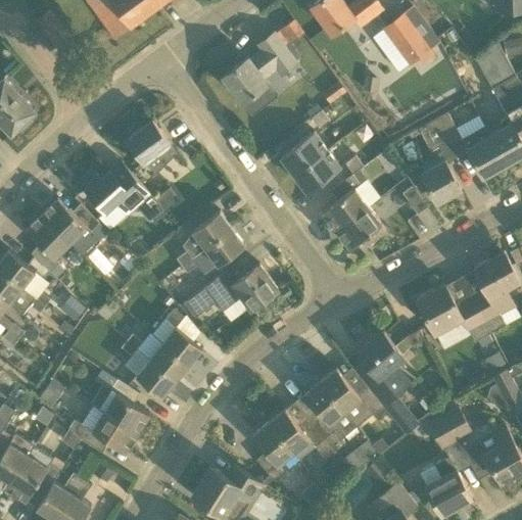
[(86,0),(114,39),(167,0),(86,0)]
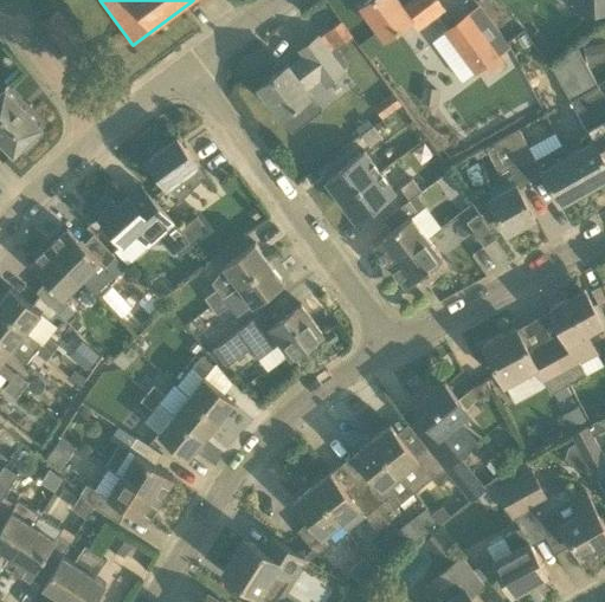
[(414,0),(403,10),(396,0),(371,0),(360,8),(384,40),(410,21),(416,31),(443,11),(433,0),(414,0)]
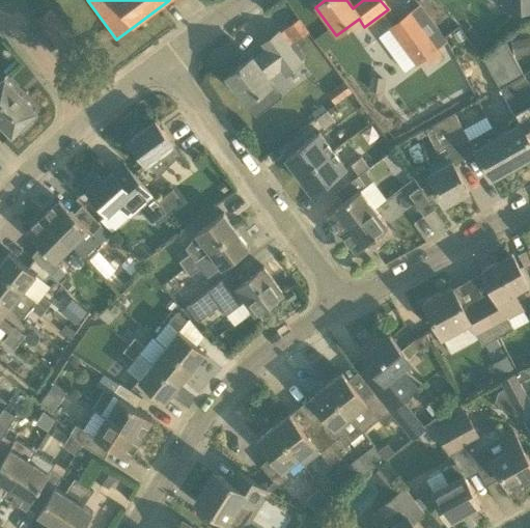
[(529,0),(509,0),(510,17),(529,16),(529,0)]
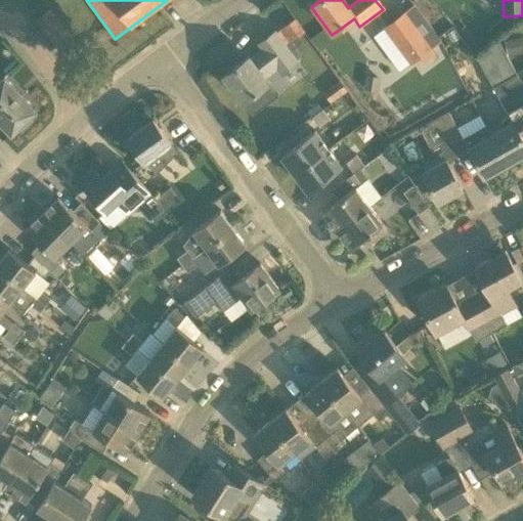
[(422,66),(434,56),(430,50),(440,43),(415,7),(384,30),(409,64),(417,59),(422,66)]
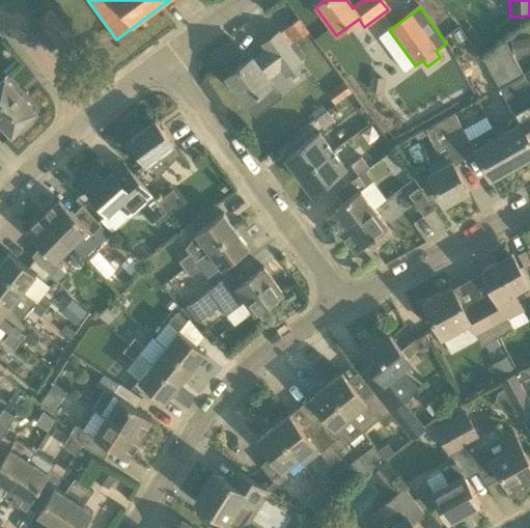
[(65,61),(81,50),(52,9),(36,21),(65,61)]
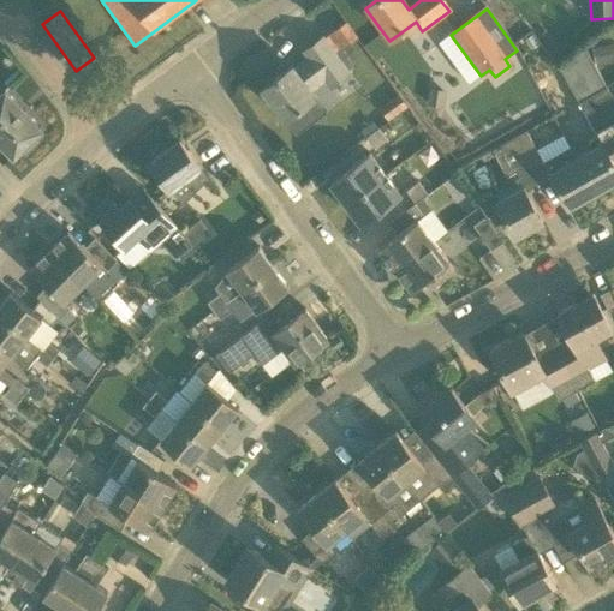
[(358,40),(346,24),(328,37),(339,51),(340,53),(358,40)]
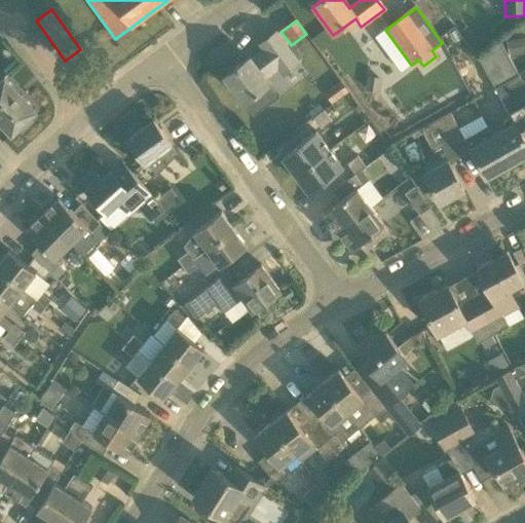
[(276,97),(268,84),(264,79),(277,70),(282,76),(297,65),(274,34),(259,45),(263,51),(252,61),(249,58),(223,77),(242,104),(250,98),(258,109),(276,97)]
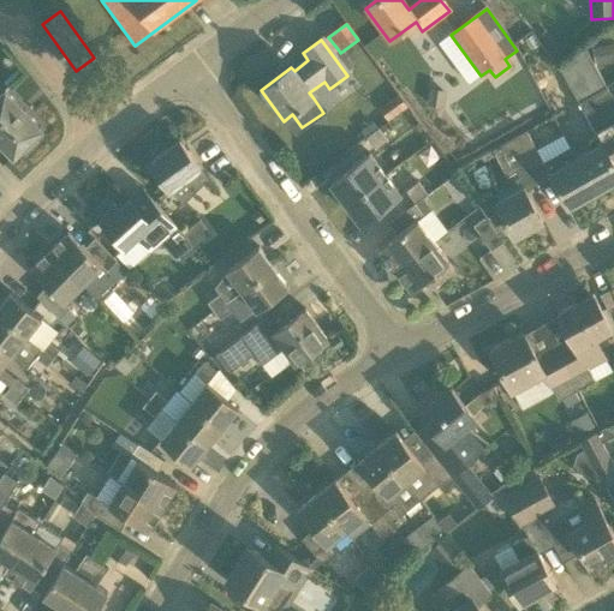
[(603,47),(591,49),(595,69),(607,66),(603,47)]
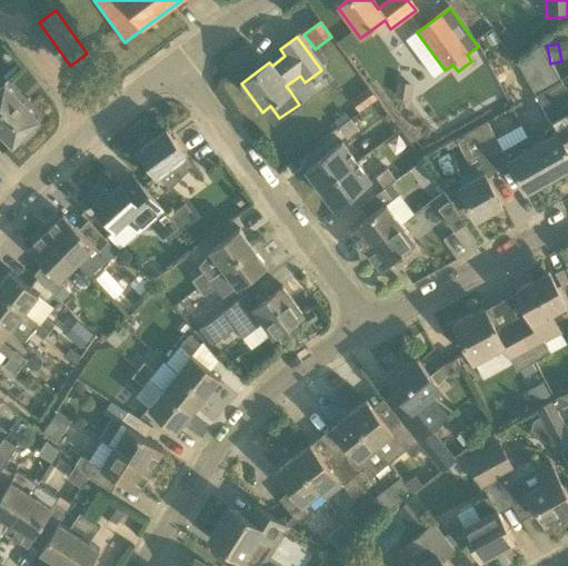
[(542,50),(519,69),(534,97),(547,89),(560,82),(542,50)]
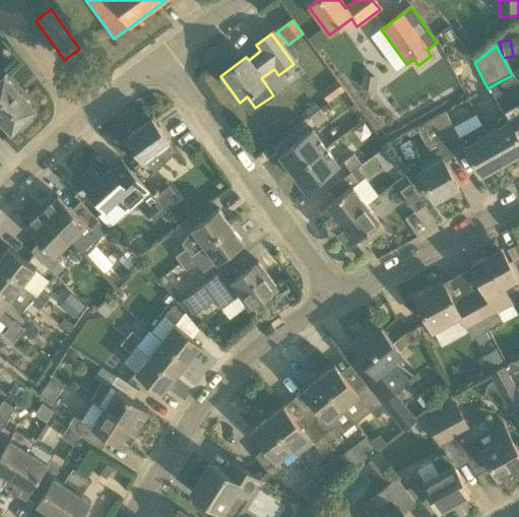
[(518,88),(512,75),(500,81),(518,115),(518,88)]
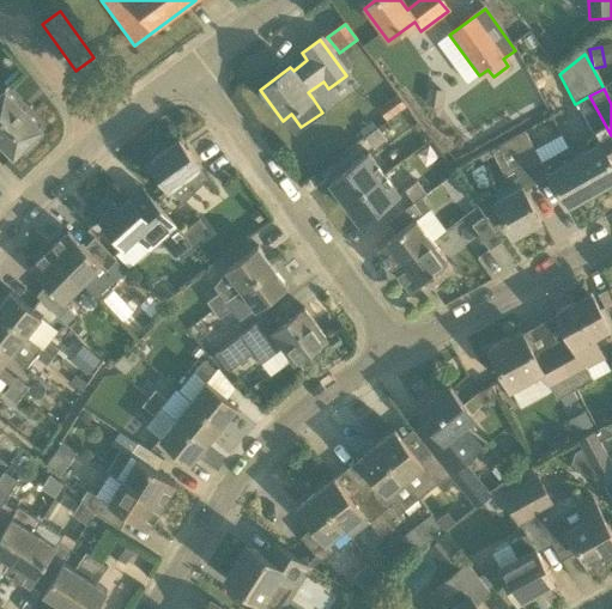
[(24,153),(36,141),(32,138),(41,131),(4,92),(0,96),(0,144),(12,157),(20,150),(24,153)]
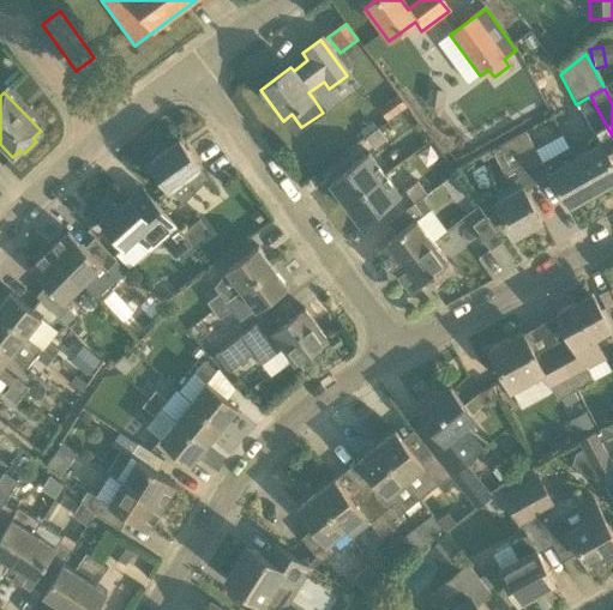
[(612,157),(612,136),(590,96),(576,104),(593,134),(595,134),(601,145),(575,161),(593,194),(612,182),(612,165),(610,159),(612,157)]
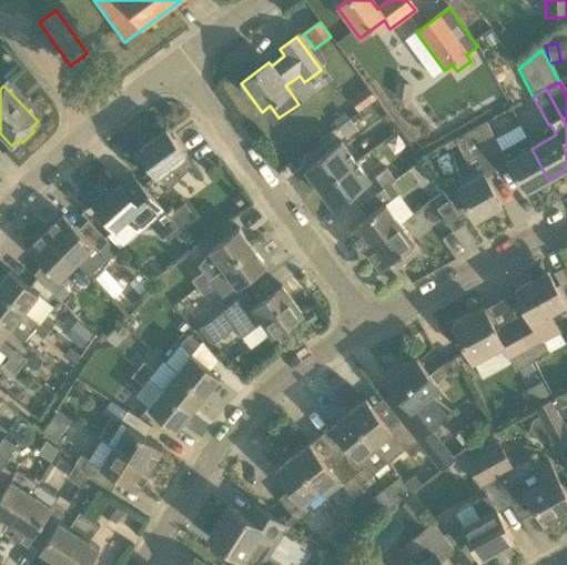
[(346,140),(357,132),(350,120),(337,129),(346,140)]
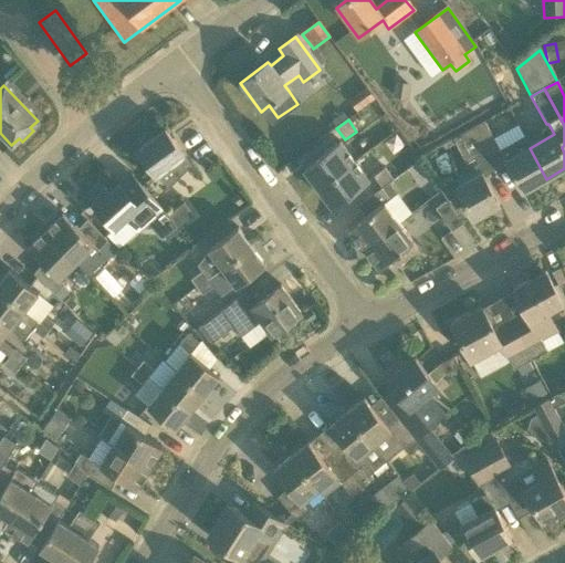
[(471,129),(488,159),(500,153),(483,123),(471,129)]
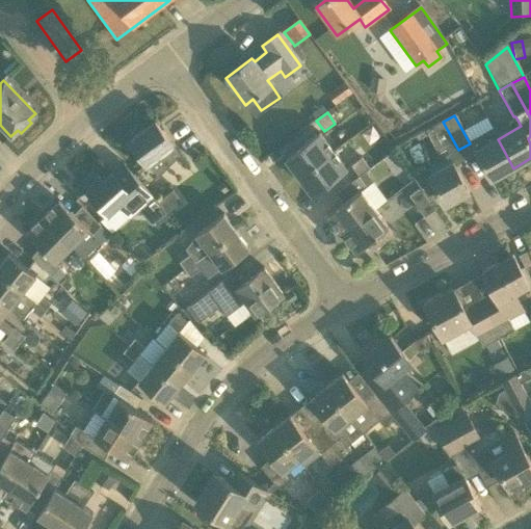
[(440,160),(458,150),(443,122),(424,132),(440,160)]
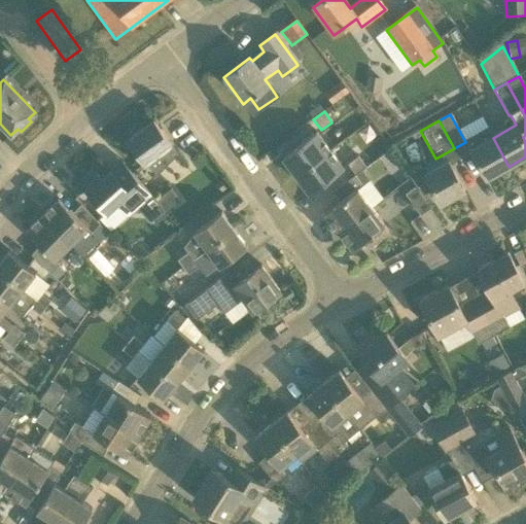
[(158,176),(167,166),(177,155),(153,121),(127,141),(144,166),(158,176)]
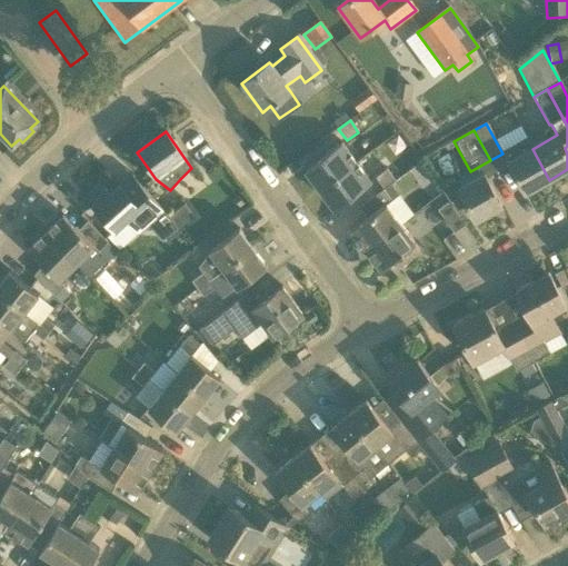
[(501,151),(507,162),(525,194),(549,180),(532,149),(526,138),(501,151)]
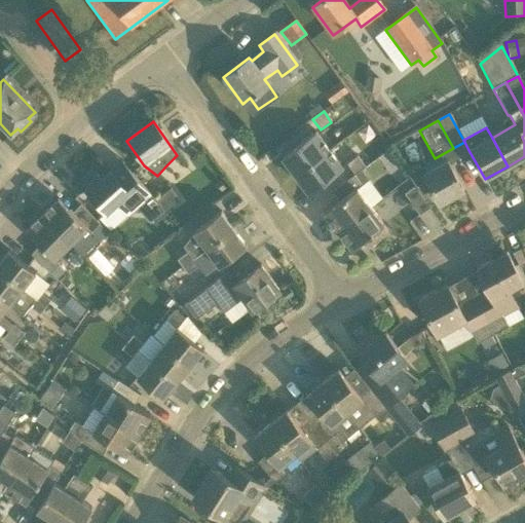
[(309,194),(342,170),(314,133),(282,157),(309,194)]
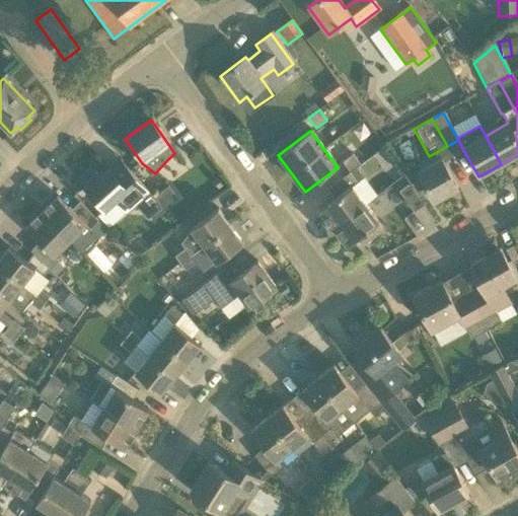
[(365,141),(353,150),(361,161),(373,152),(365,141)]
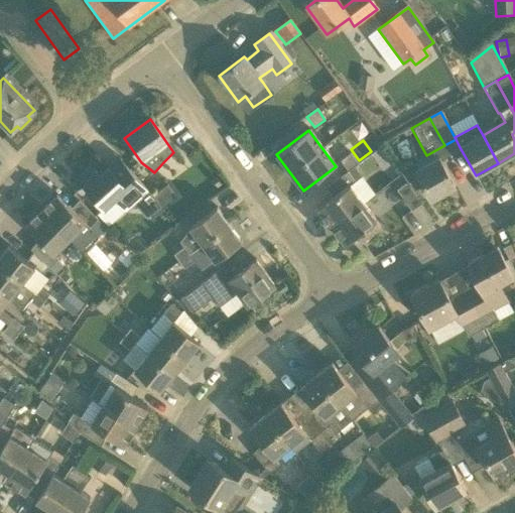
[(348,172),(354,167),(358,164),(351,154),(341,162),(348,172)]
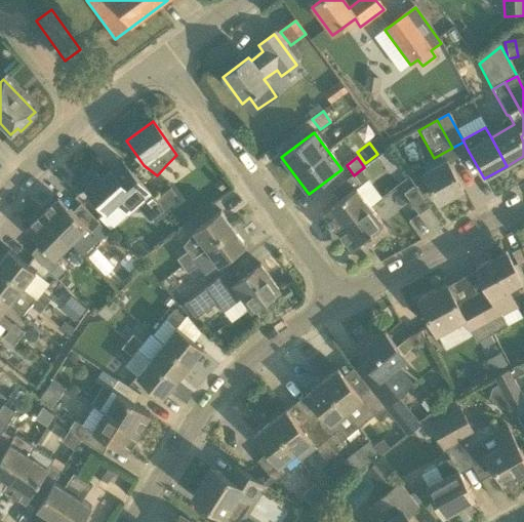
[(462,191),(446,162),(424,174),(418,165),(405,173),(420,195),(431,190),(439,204),(462,191)]
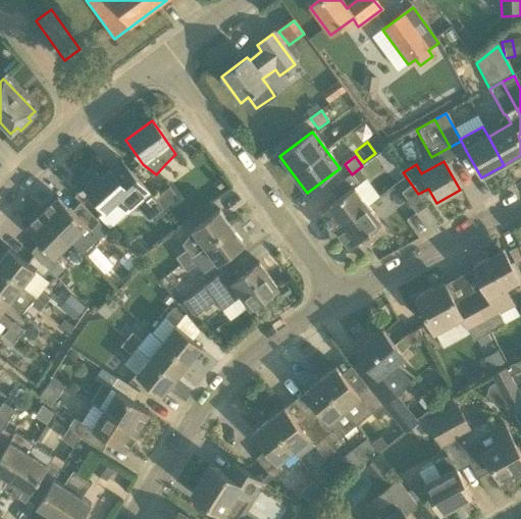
[(100,178),(91,169),(77,182),(106,211),(116,202),(127,214),(138,204),(150,219),(162,210),(154,199),(131,172),(119,183),(109,170),(100,178)]
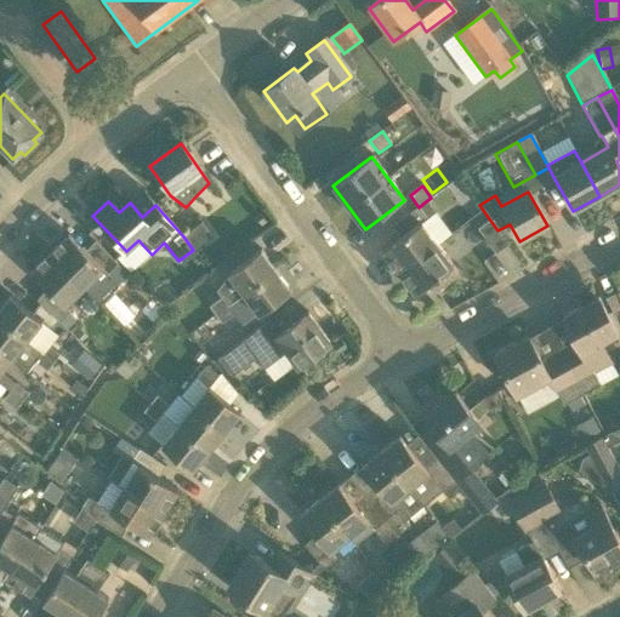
[(434,213),(426,201),(419,207),(392,227),(400,239),(382,252),(399,274),(437,246),(420,224),(427,220),(434,213)]
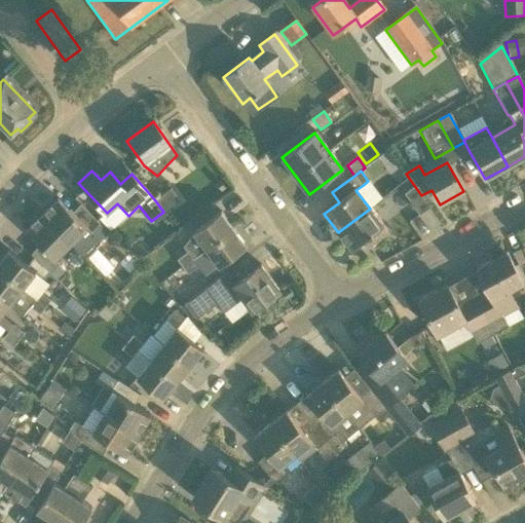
[(163,212),(199,185),(191,174),(155,200),(163,212)]
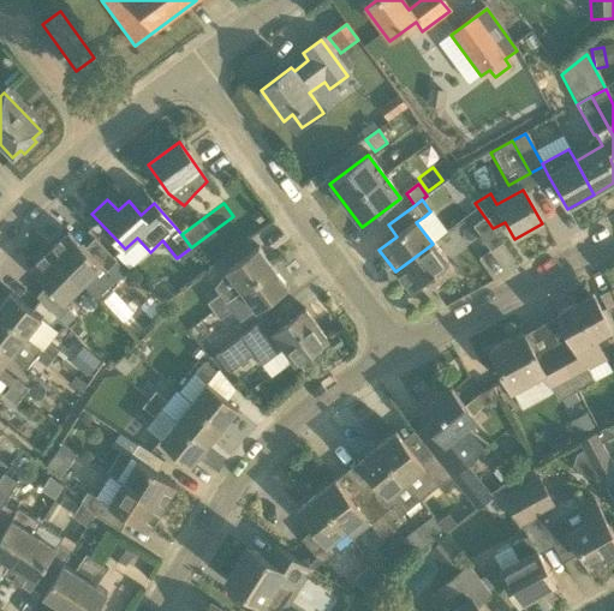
[(489,252),(502,244),(484,220),(472,228),(489,252)]
